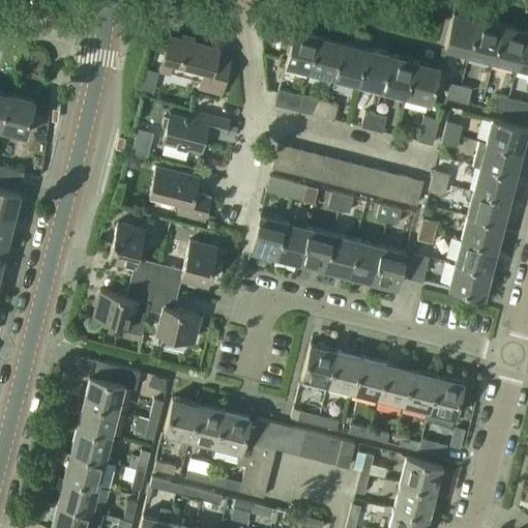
[(455,13),(445,50),(469,56),(478,20),(455,13)]
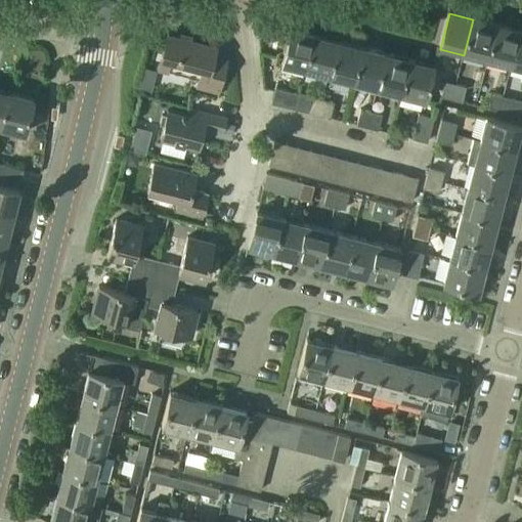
[(473,19),(464,55),(488,61),(497,26),(473,19)]
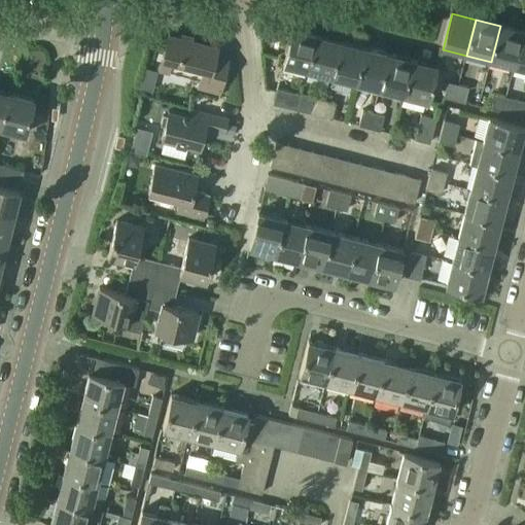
[(500,26),(491,62),(515,68),(524,32),(500,26)]
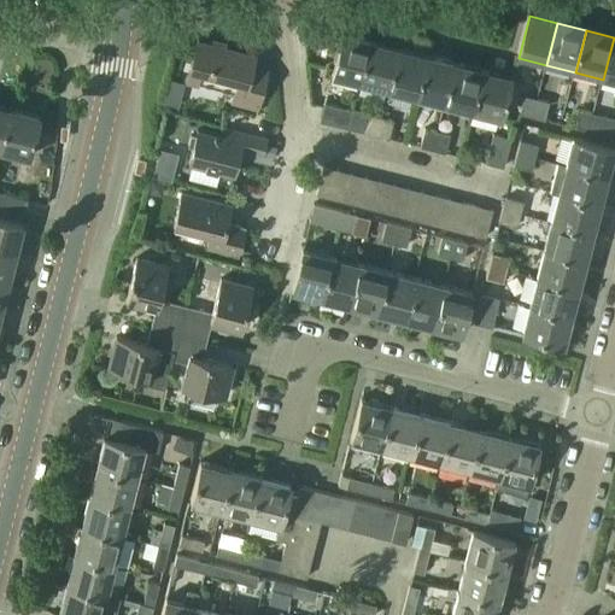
[(333,78),(361,86),(372,44),(344,36),(333,78)]
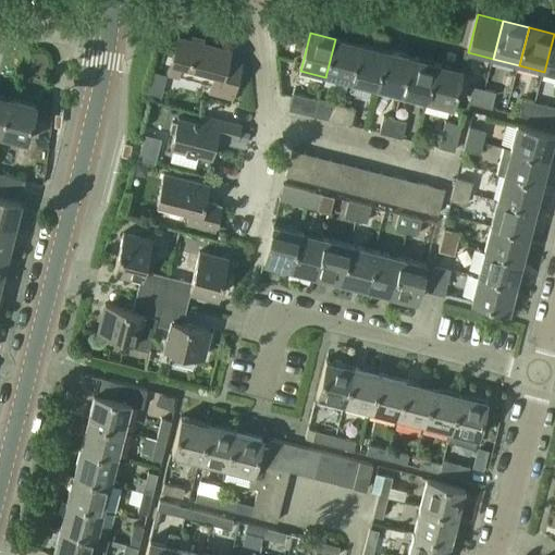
[(554,34),(544,72),(554,74),(554,34)]
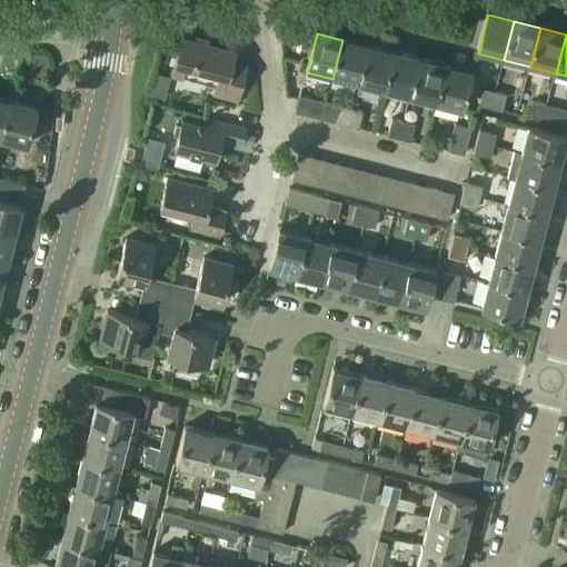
[(216,97),(239,102),(249,67),(234,63),(236,53),(182,40),(173,76),(218,87),(216,97)]
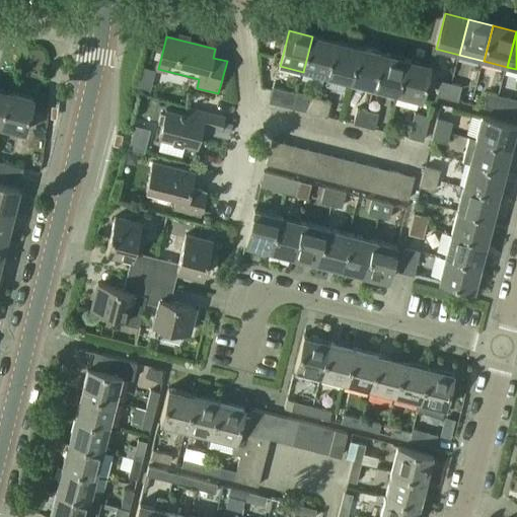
[(303,72),(327,78),(337,43),(312,37),(303,72)]
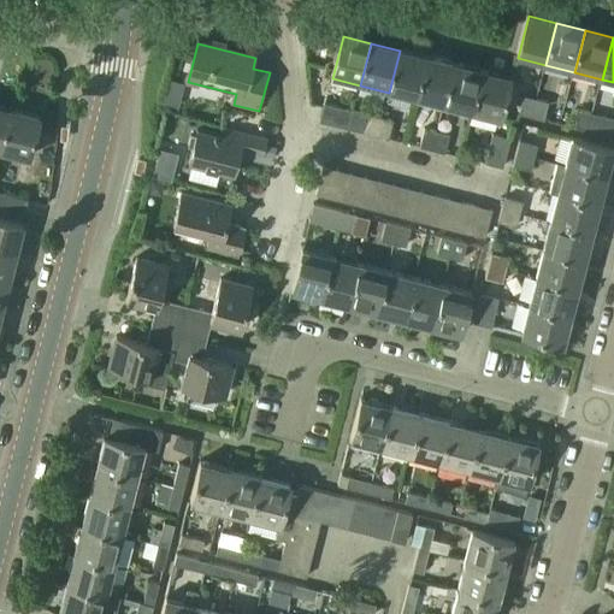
[(389,93),(417,100),(427,58),(400,51),(389,93)]
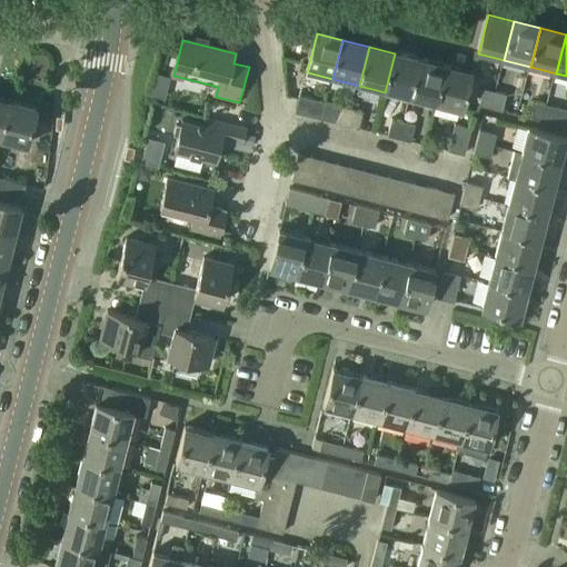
[(385,92),(410,98),(420,60),(395,53),(385,92)]
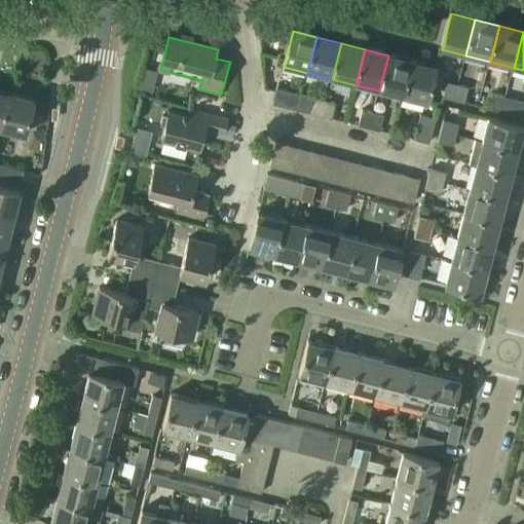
[(379,90),(403,97),(412,62),(388,55),(379,90)]
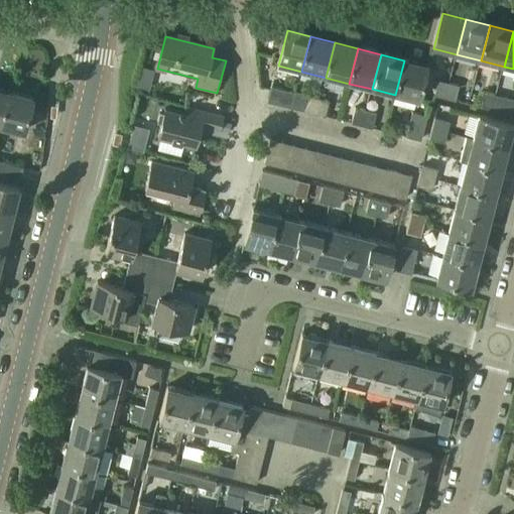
[(395,95),(419,101),(428,67),(404,60),(395,95)]
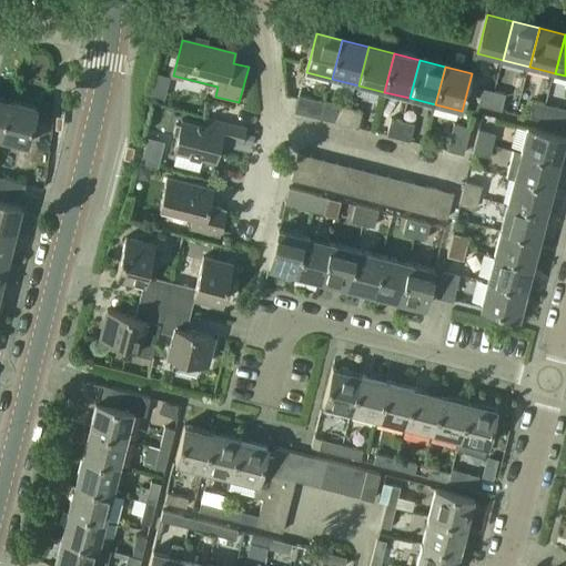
[(479,107),(491,110),(495,93),(483,90),(479,107)]
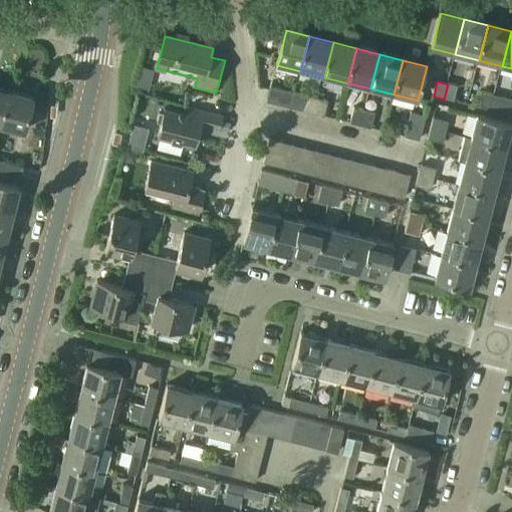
[(444,99),(454,101),(458,87),(448,84),(444,99)]
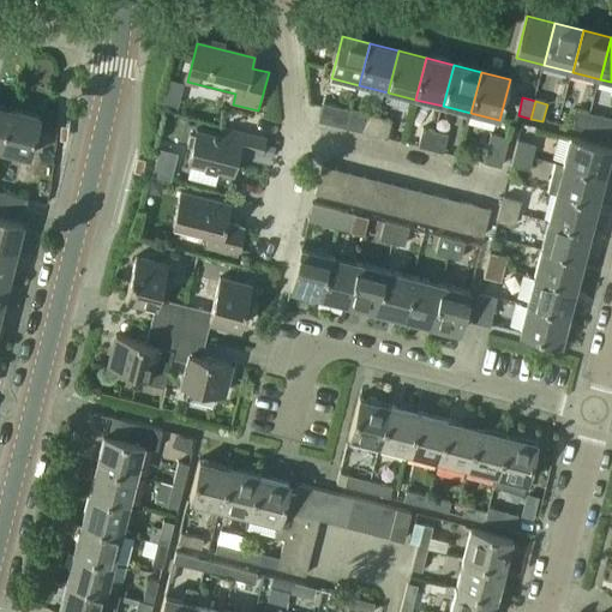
[(319,123),(348,130),(352,113),(324,106),(319,123)]
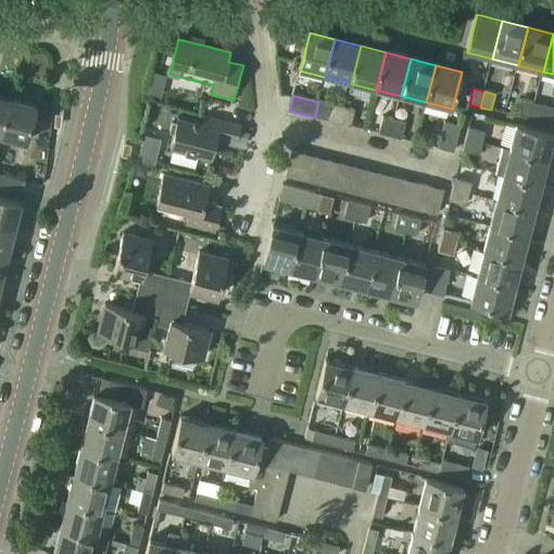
[(0,137),(2,138),(11,100),(0,97),(0,137)]
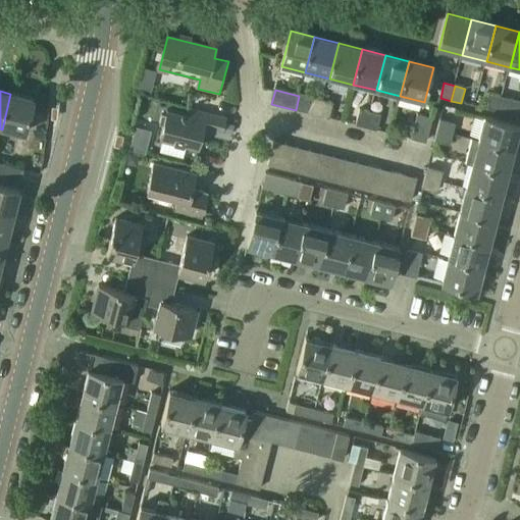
[(2,130),(26,136),(35,100),(10,94),(2,130)]
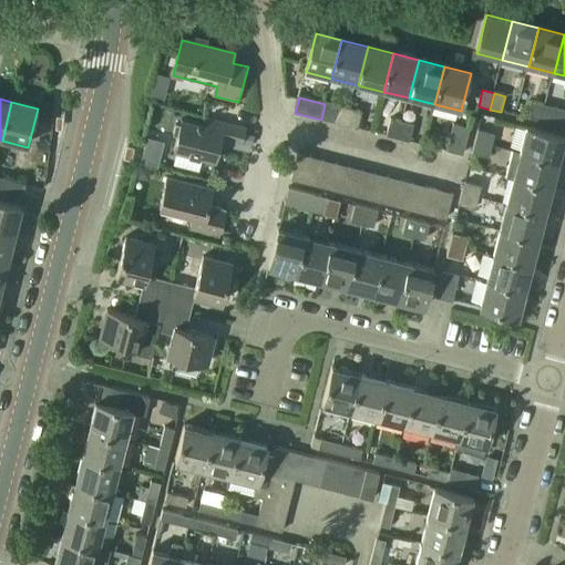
[(530,120),(541,123),(545,106),(533,103),(530,120)]
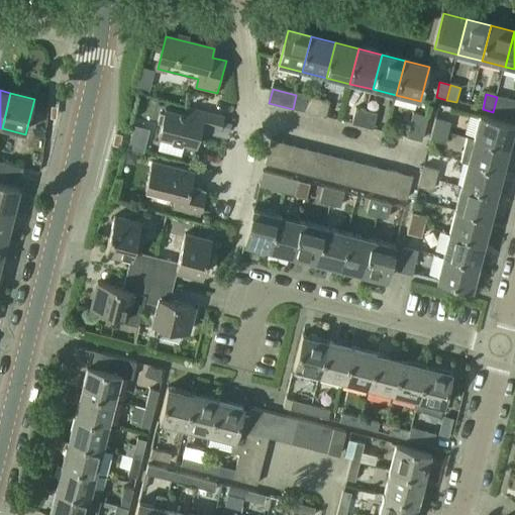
[(493,112),(514,117),(514,101),(497,97),(493,112)]
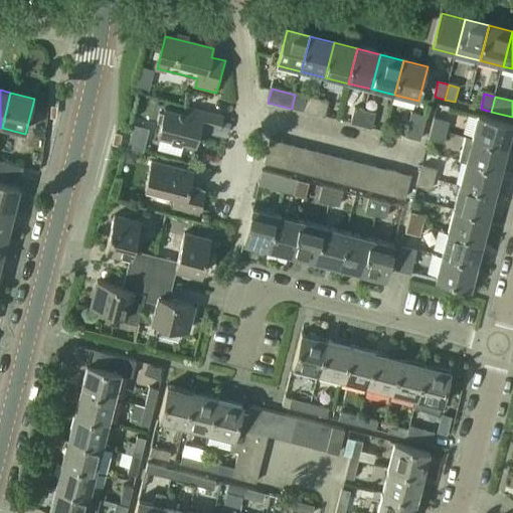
[(305,113),(315,115),(319,101),(309,98),(305,113)]
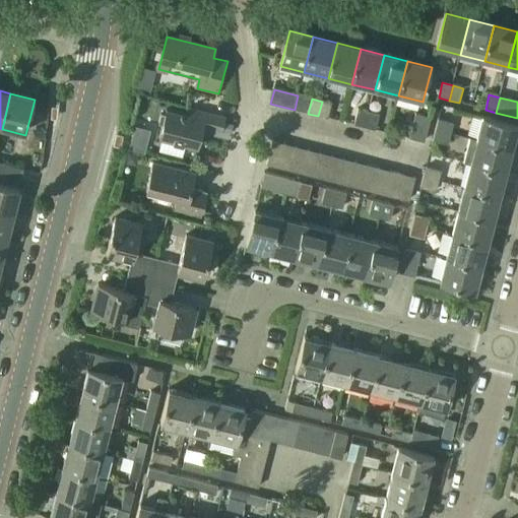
[(318,116),(328,119),(332,104),(322,102),(318,116)]
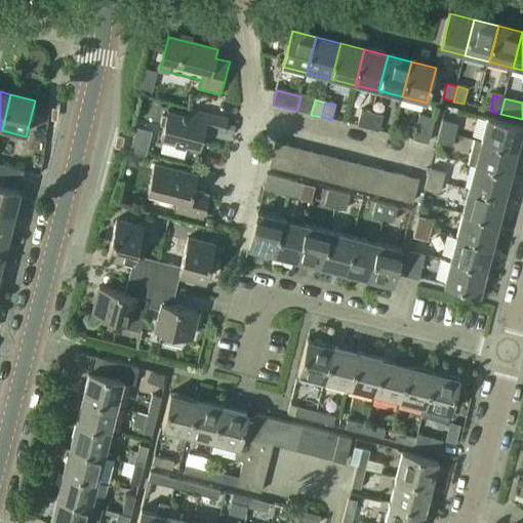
[(163,117),(161,126),(165,128),(162,142),(200,151),(205,129),(226,134),(229,120),(206,114),(193,111),(192,118),(169,113),(168,117),(163,117)]
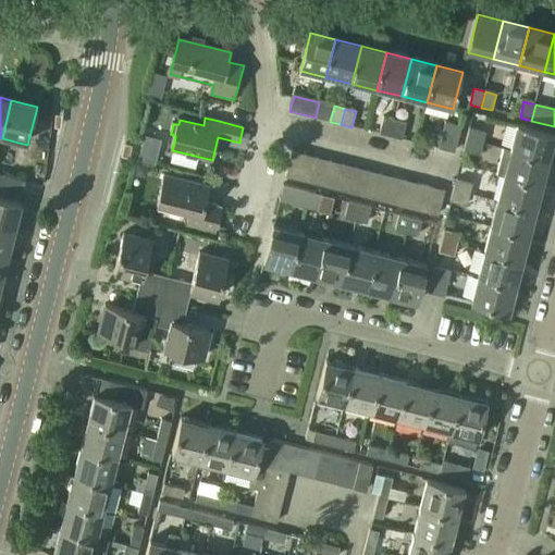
[(380,134),(392,137),(395,121),(384,119),(380,134)]
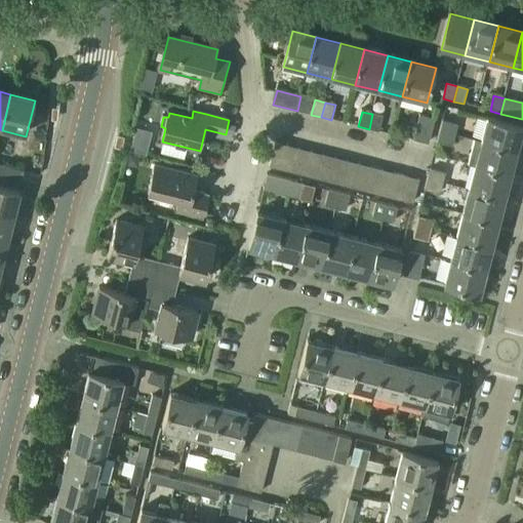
[(369,129),(379,132),(384,117),(372,114),(369,129)]
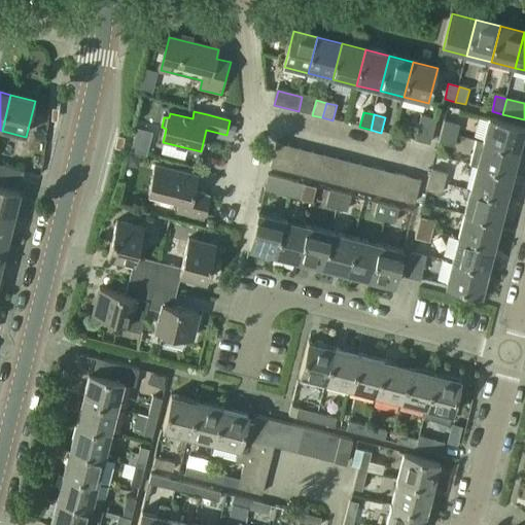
[(416,141),(430,145),(436,120),(422,116),(416,141)]
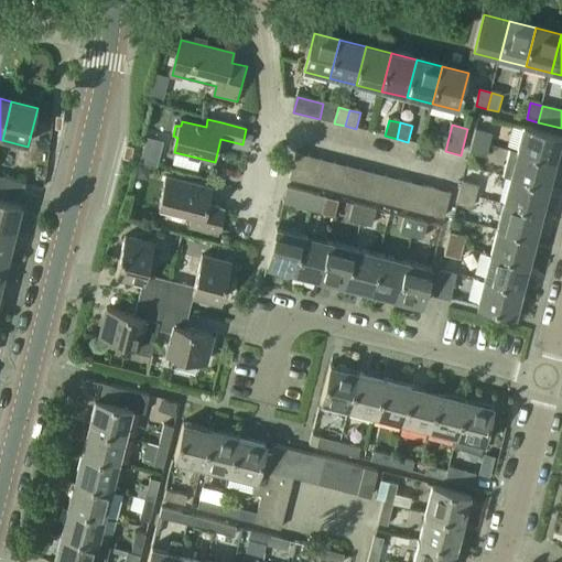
[(517,153),(555,164),(561,142),(561,138),(525,128),(518,153),(517,153)]
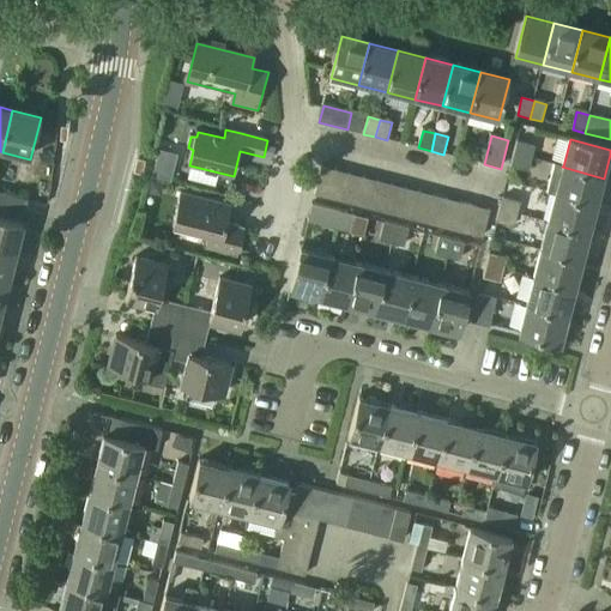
[(514,155),(532,159),(536,146),(518,143),(514,155)]
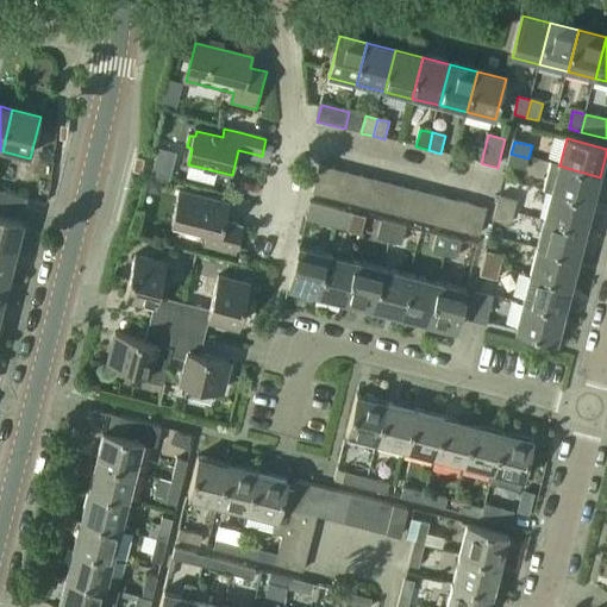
[(508,166),(526,170),(529,158),(511,154),(508,166)]
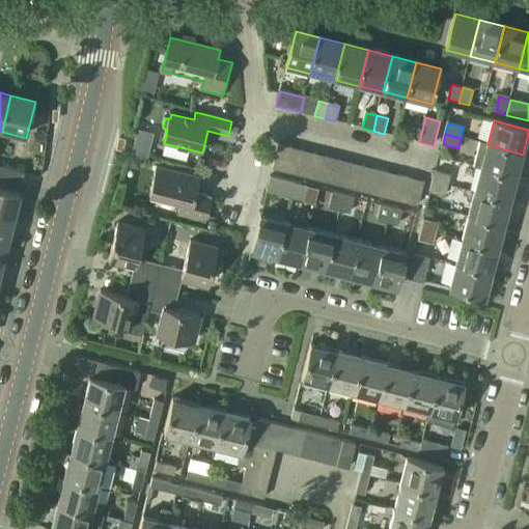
[(481,169),(517,178),(523,155),(486,144),(488,144),(480,142),(474,167),(481,169)]
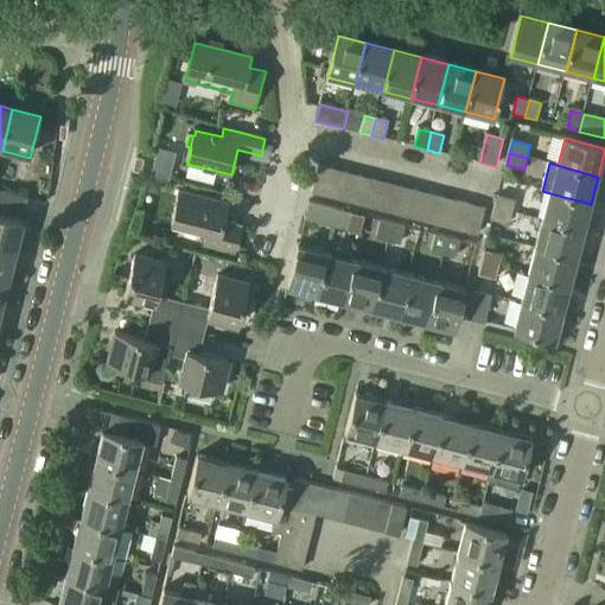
[(312,193),(326,197),(333,170),(319,166),(312,193)]
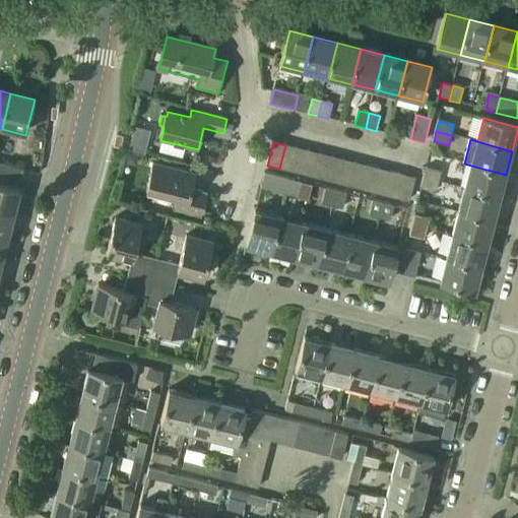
[(279,169),(292,172),(298,148),(285,145),(279,169)]
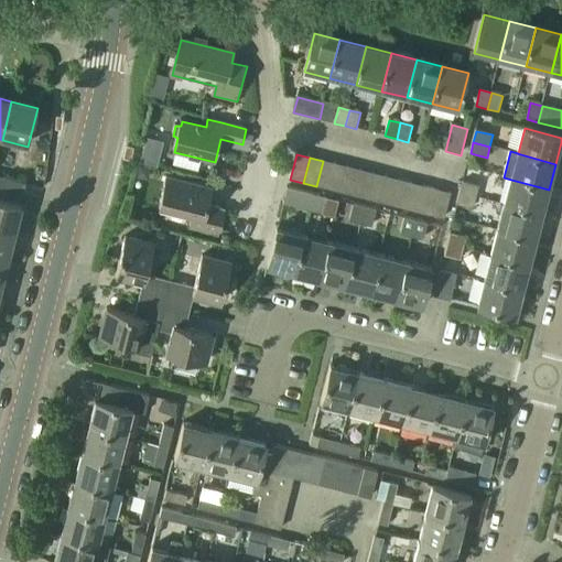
[(316,186),(328,190),(335,164),(323,161),(316,186)]
